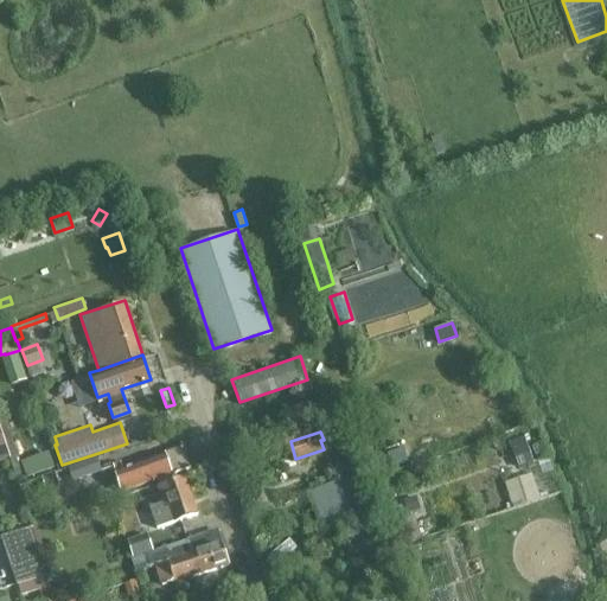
[(324,440),(320,440),(324,449),(327,459),(347,452),(342,433),(324,440)]
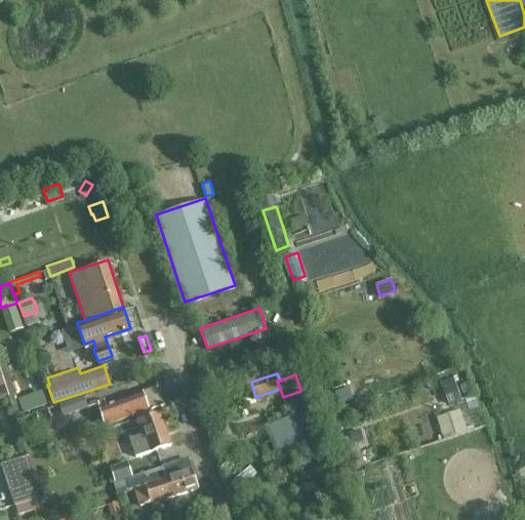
[(454,375),(441,380),(449,403),(462,398),(454,375)]
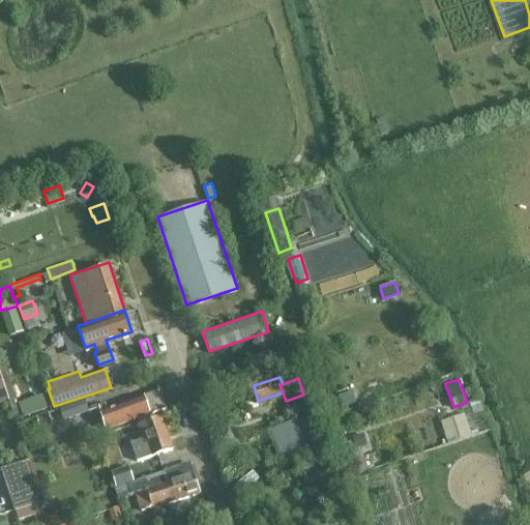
[(106,428),(136,416),(137,419),(150,415),(149,411),(166,405),(159,387),(143,392),(144,395),(108,407),(105,401),(98,404),(101,411),(99,412),(106,428)]
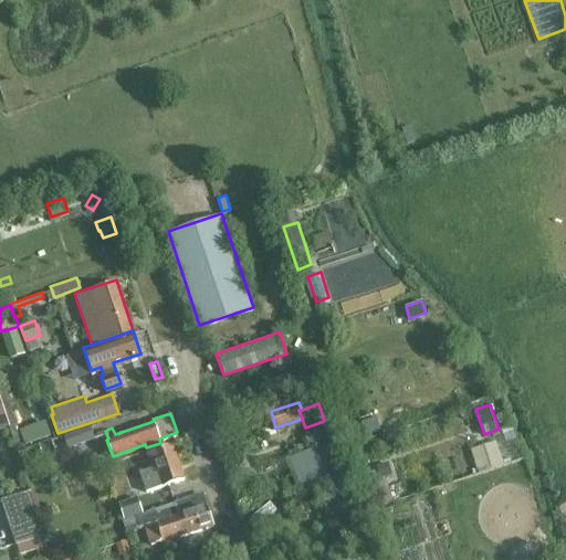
[(253,422),(262,446),(266,444),(264,439),(265,437),(264,435),(276,432),(272,419),(264,422),(262,418),(253,422)]
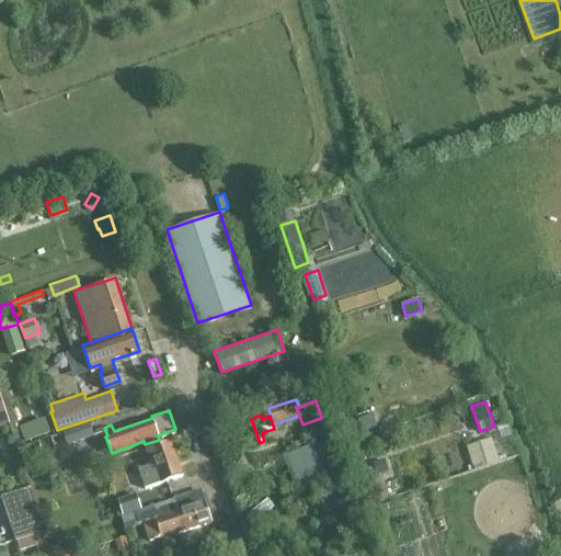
[(45,416),(18,424),(23,440),(50,431),(45,416)]
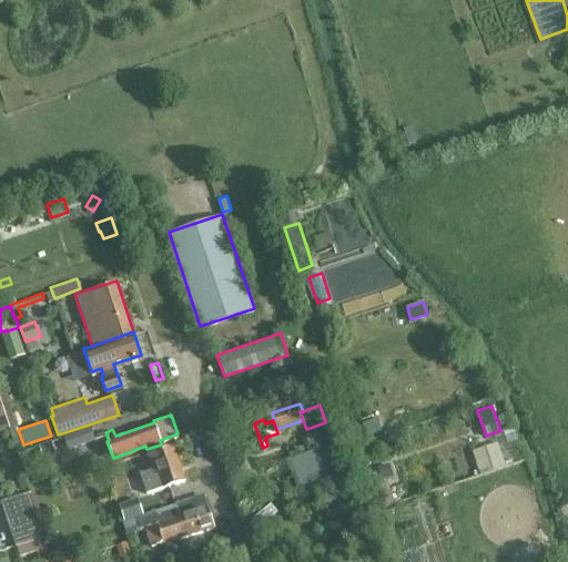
[(68,448),(94,438),(91,426),(63,435),(68,448)]
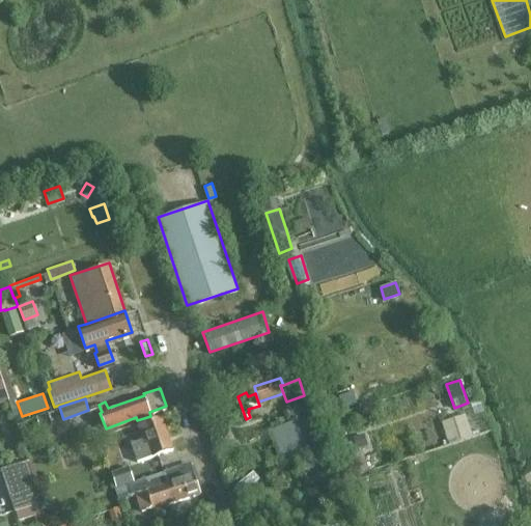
[(52,422),(48,411),(36,415),(40,426),(52,422)]
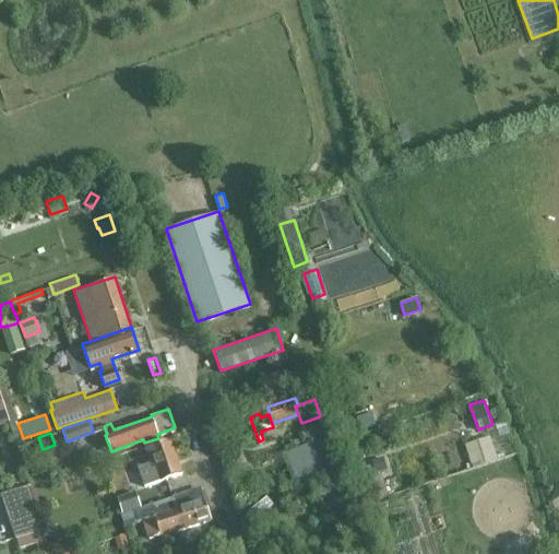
[(337,470),(324,436),(312,441),(325,475),(322,481),(322,507),(343,507),(343,501),(344,501),(343,494),(352,494),(352,486),(343,486),(343,483),(337,470)]
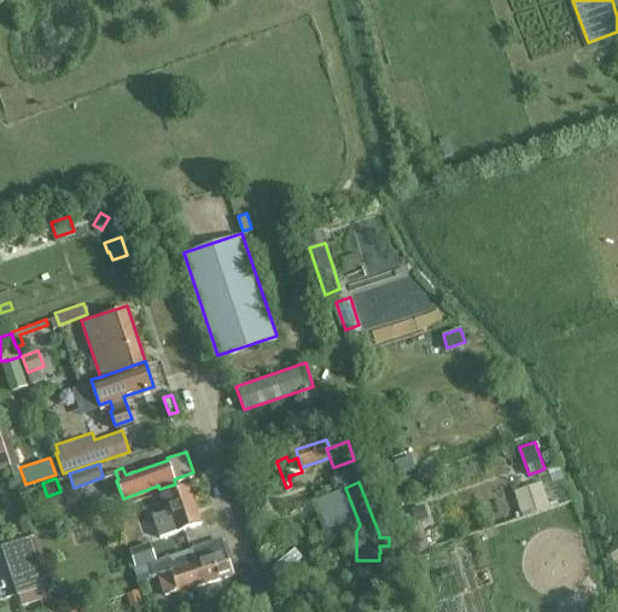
[(200,520),(187,483),(159,493),(165,510),(152,514),(158,535),(200,520)]
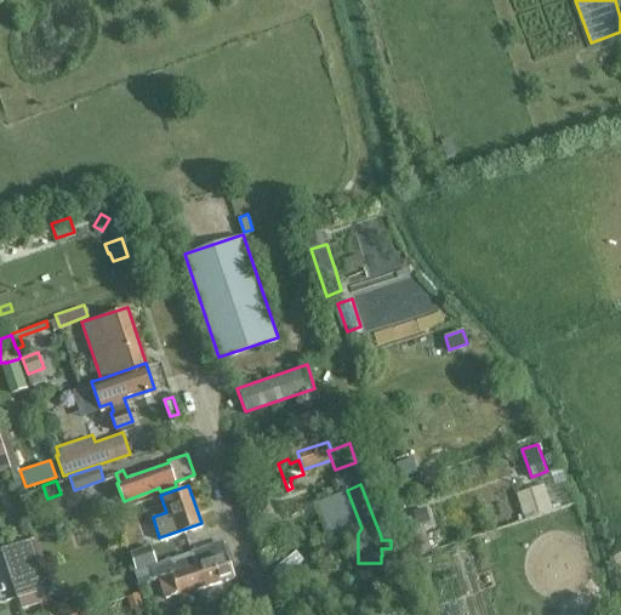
[(529,487),(514,491),(523,517),(537,512),(529,487)]
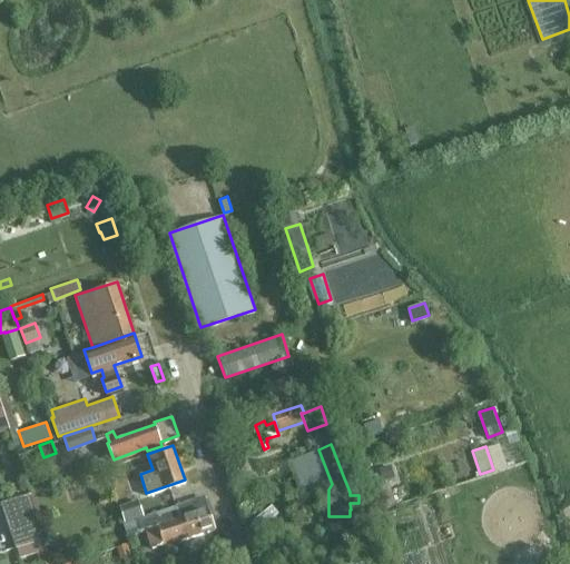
[(390,464),(377,468),(381,481),(394,476),(390,464)]
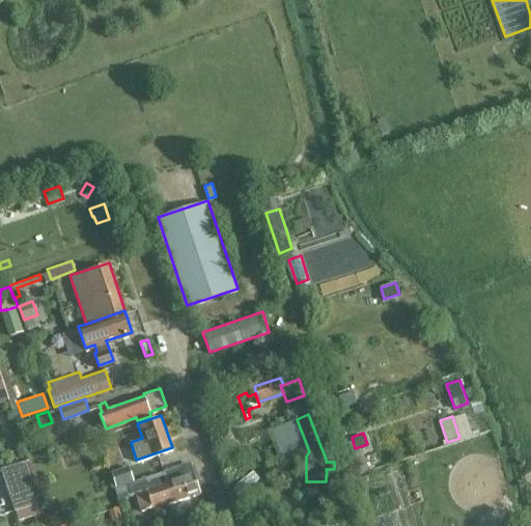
[(173,450),(174,463),(196,460),(194,447),(173,450)]
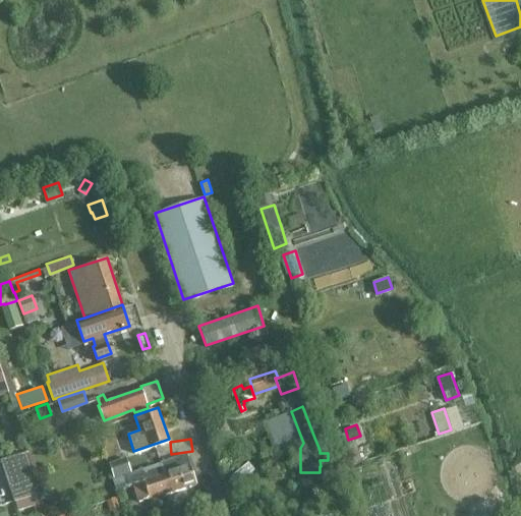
[(355,440),(343,444),(349,462),(361,459),(355,440)]
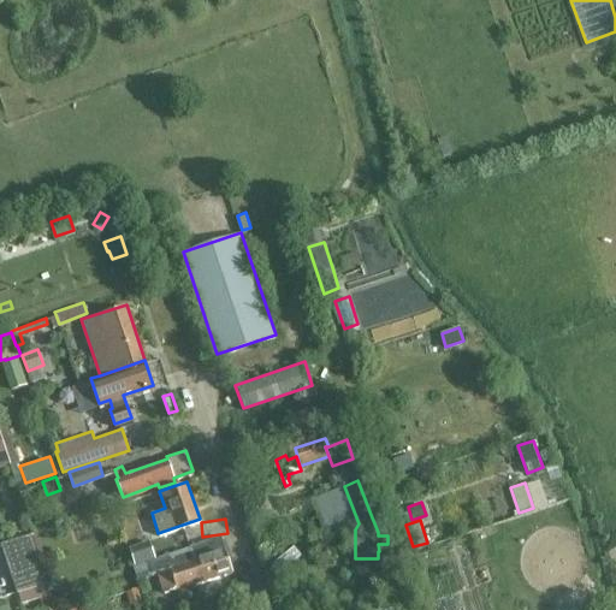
[(39,563),(29,533),(0,543),(11,573),(39,563)]
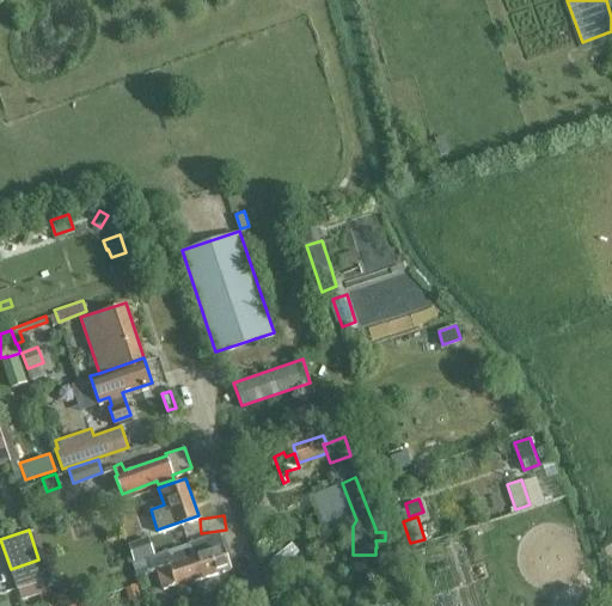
[(184,543),(196,576),(216,570),(216,569),(231,565),(225,546),(218,549),(213,534),(189,543),(188,542),(184,543)]
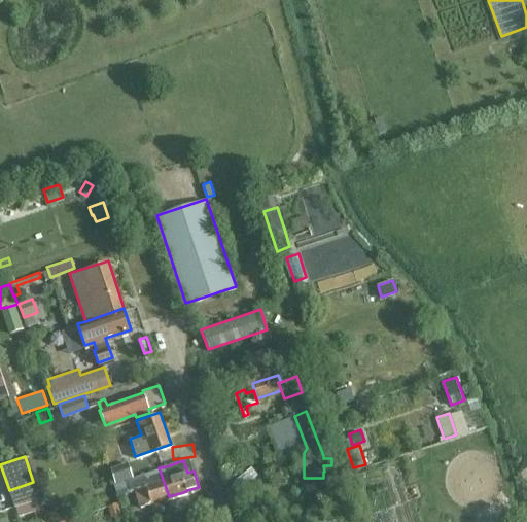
[(129,465),(117,470),(120,479),(132,475),(129,465)]
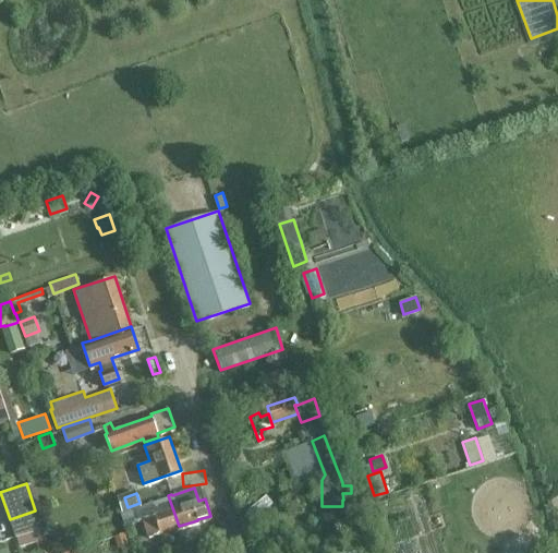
[(159,532),(179,526),(168,495),(133,506),(137,519),(142,517),(148,535),(159,531),(159,532)]
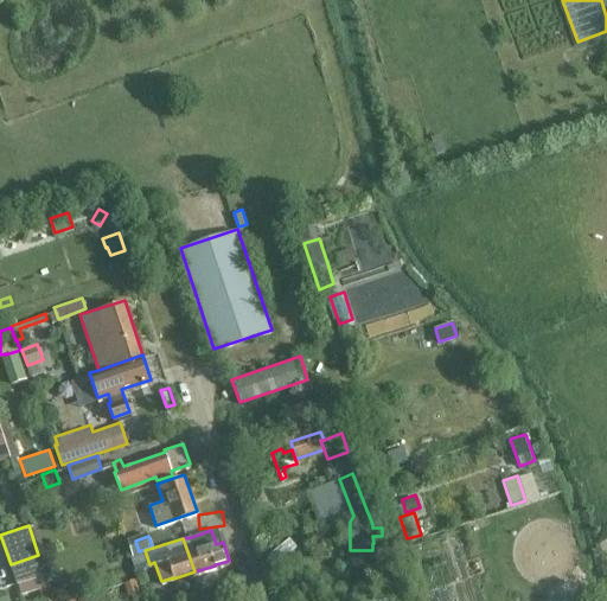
[(139,589),(135,577),(123,581),(127,593),(139,589)]
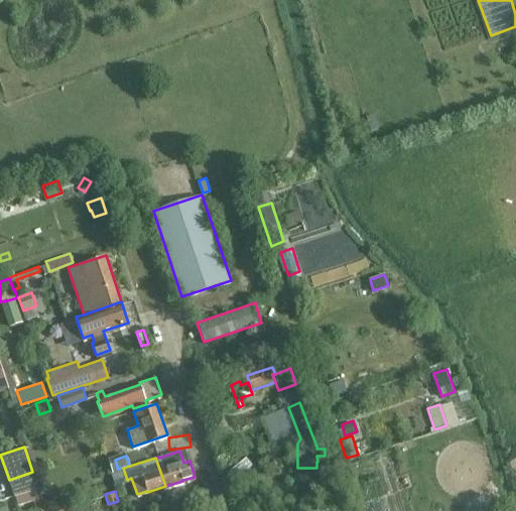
[(45,510),(41,497),(32,499),(36,510),(45,510)]
